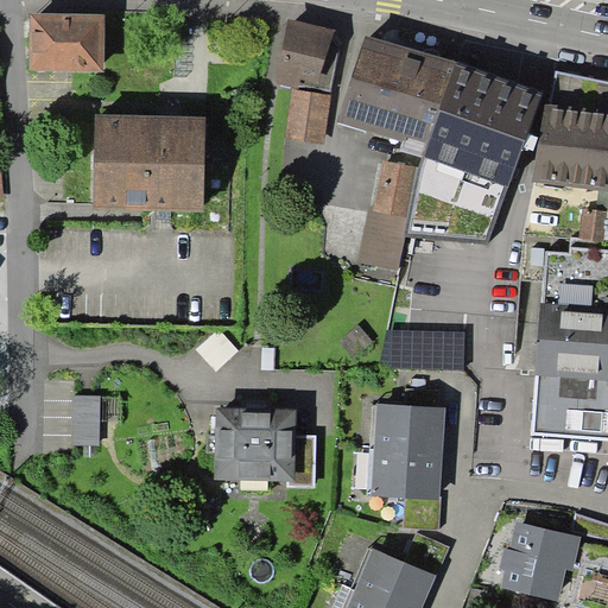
[(105,14),(30,13),(30,70),(105,70),(105,14)]
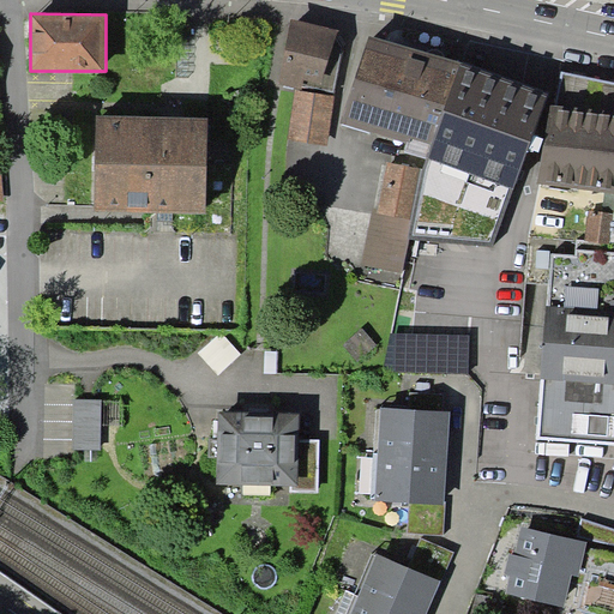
[(338,30),(292,18),(280,85),(301,89),(302,85),(333,92),(343,49),(337,40),(338,30)]
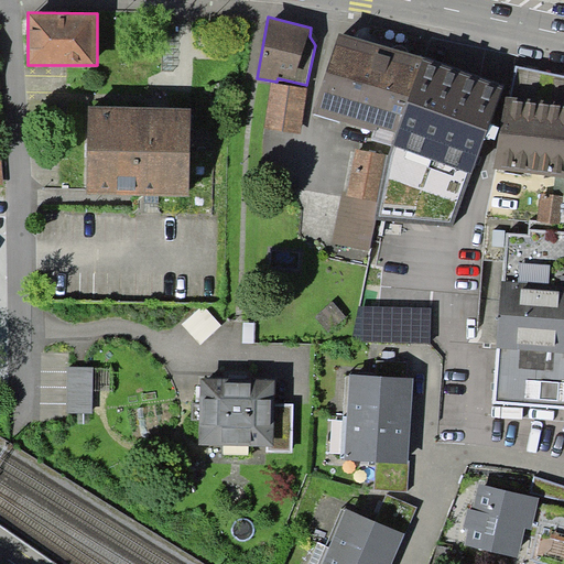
[(392,145),(422,60),(423,58),(339,31),(313,112),(375,132),(371,140),(392,145)]
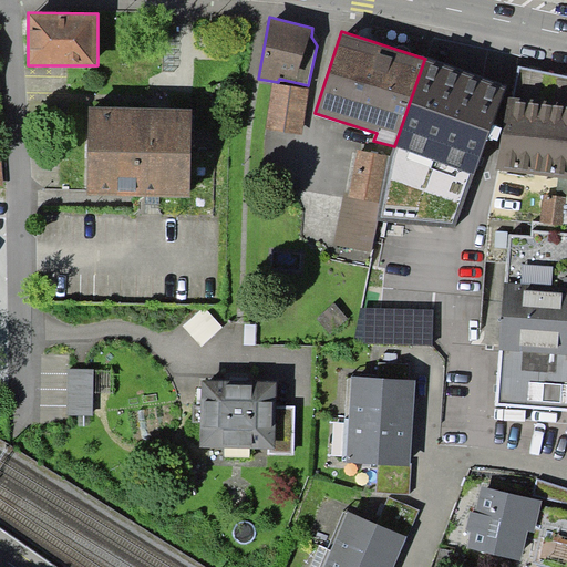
[(424,60),(394,146),(391,155),(378,220),(455,228),(505,89),(424,60)]
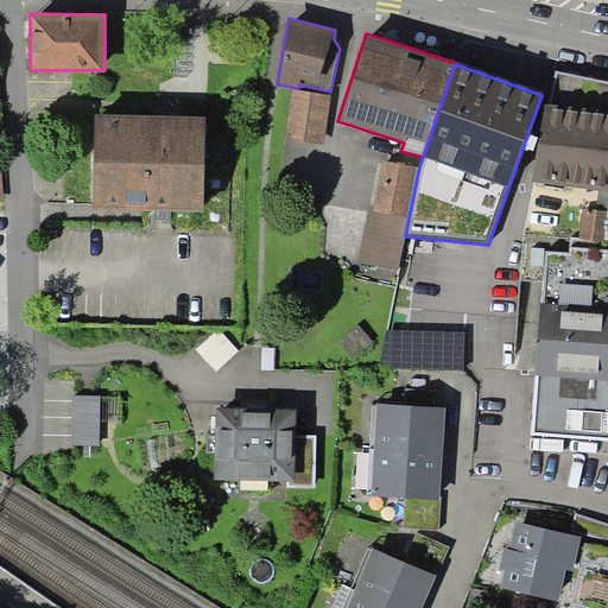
[(607,81),(556,71),(551,103),(545,103),(532,179),(607,191),(607,81)]
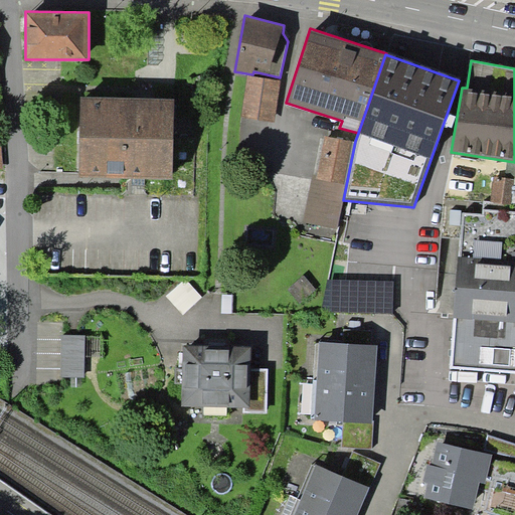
[(281,79),(247,74),(241,117),(275,122),(281,79)]
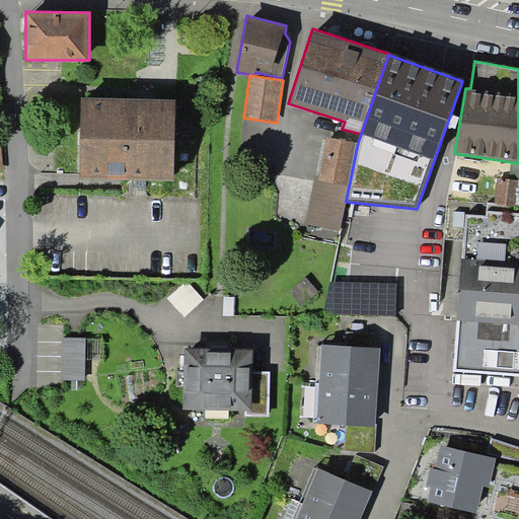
[(174,100),(81,98),(79,179),(173,180),(174,100)]
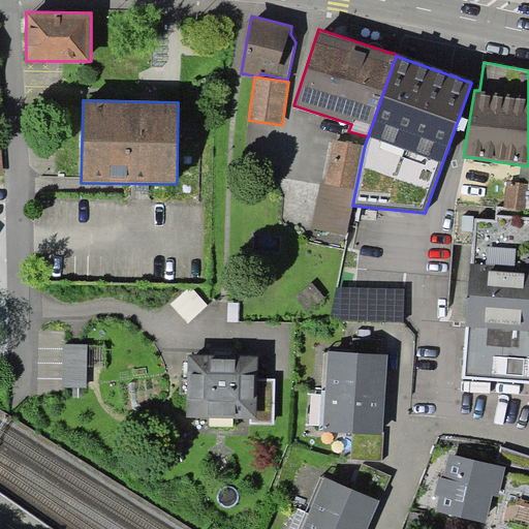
[(365,145),(333,139),(325,179),(321,179),(311,228),(346,236),(352,206),(365,145)]
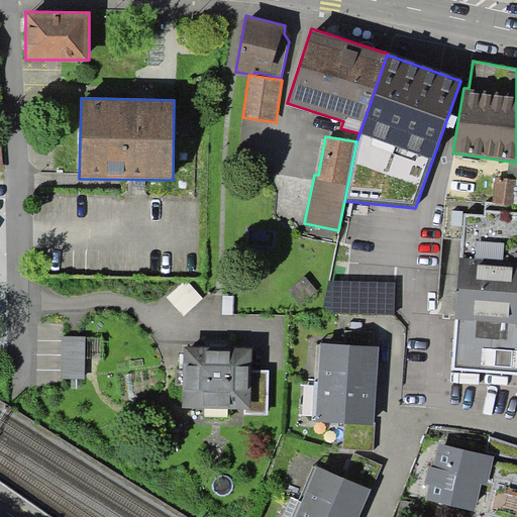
[(516,179),(496,177),(493,202),(513,204),(516,179)]
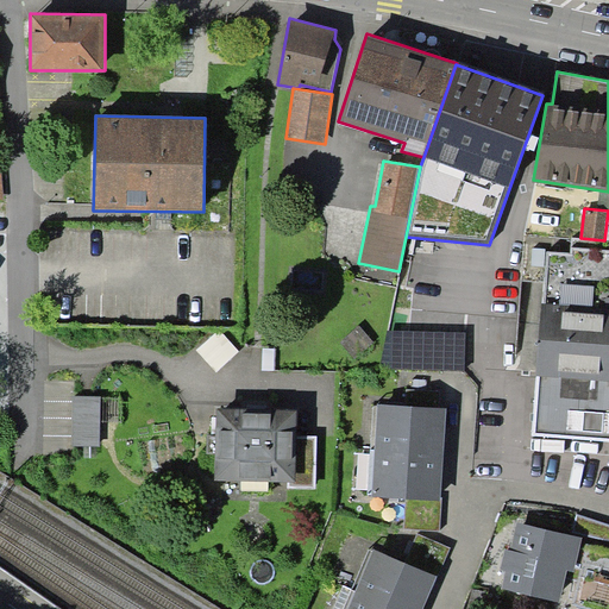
[(608,441),(608,249),(603,249),(604,240),(581,238),(571,237),(570,252),(547,251),(532,435),(608,441)]
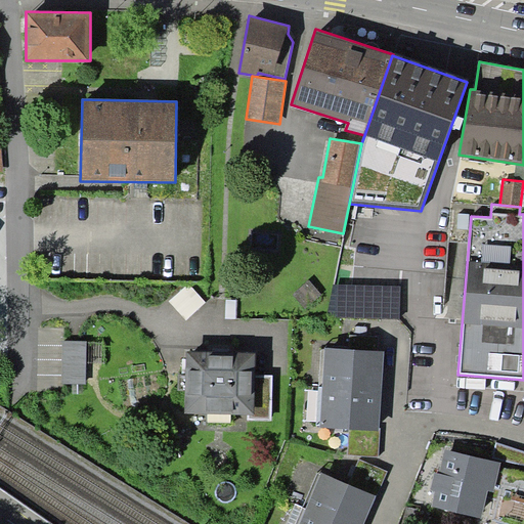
[(400,286),(335,284),(328,317),(400,319),(400,286)]
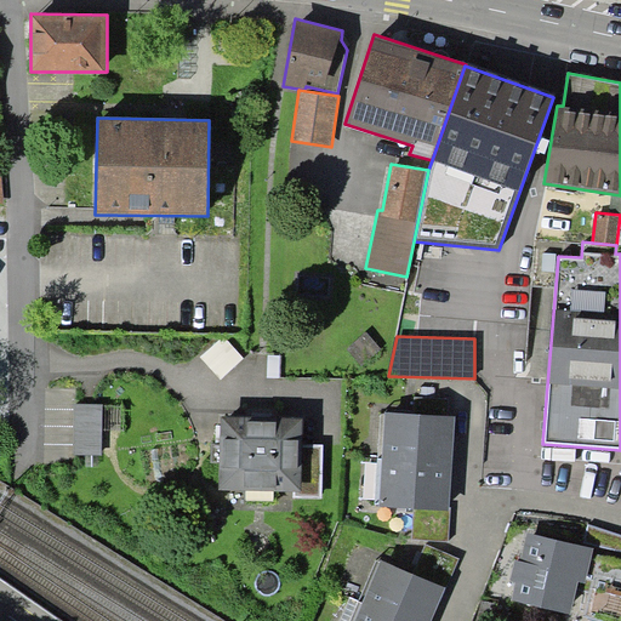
[(103,404),(74,404),(73,454),(102,455),(103,404)]
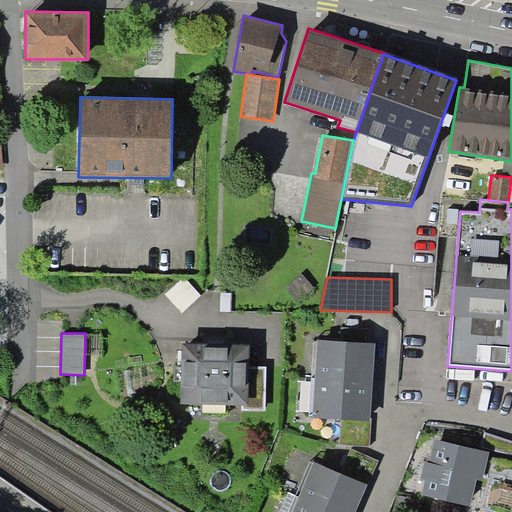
[(317,340),(315,377),(374,380),(376,343),(317,340)]
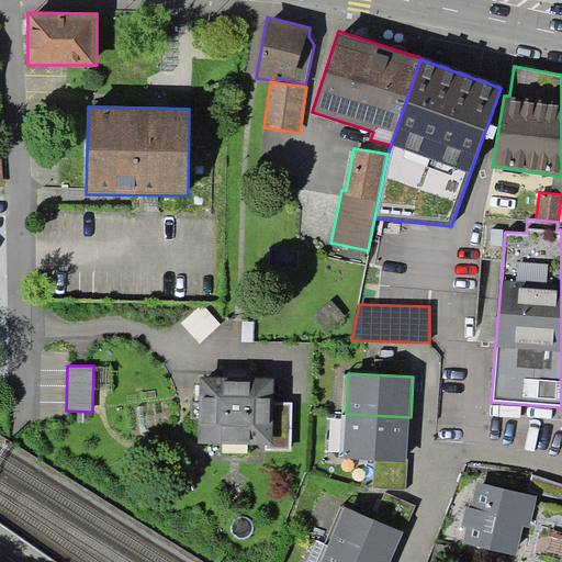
[(274,379),(200,378),(199,444),(266,445),(265,450),(292,451),(293,403),(274,402),(274,379)]
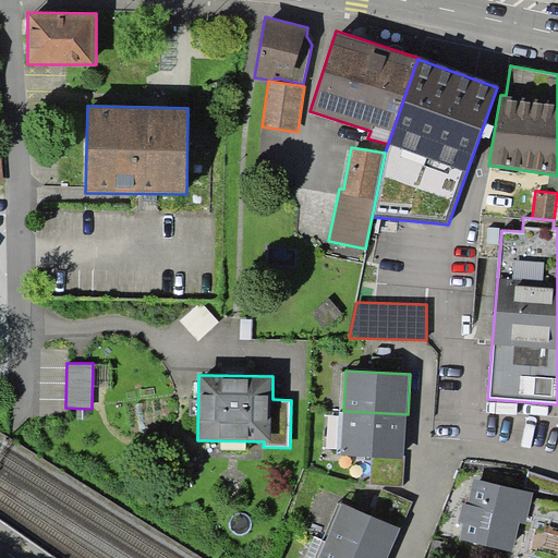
[(404,459),(408,414),(343,411),(341,456),(373,457),(404,459)]
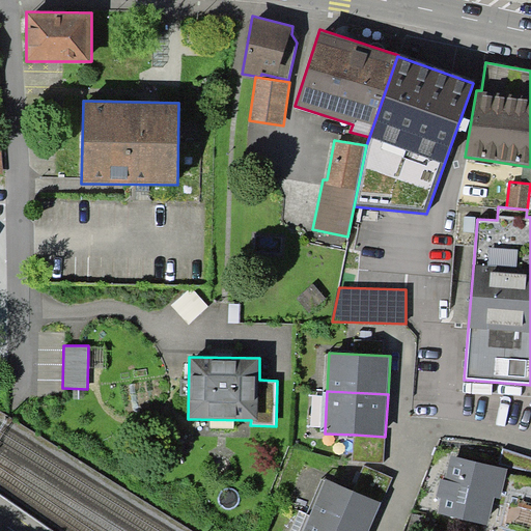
[(384,463),(385,437),(355,435),(353,460),(384,463)]
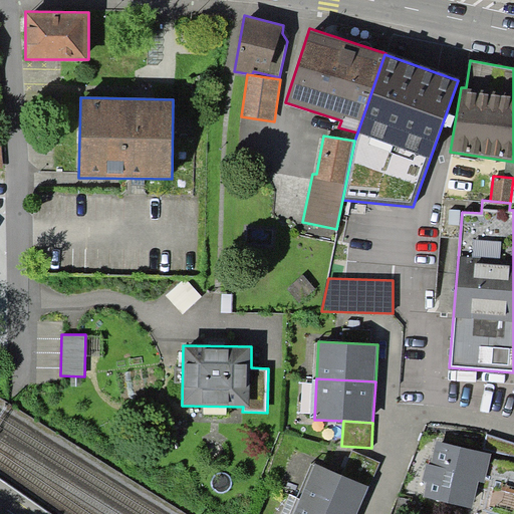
[(513,442),(488,434),(483,449),(513,456),(513,442)]
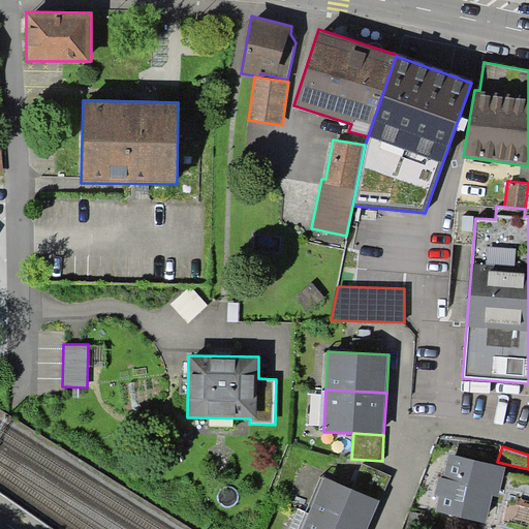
[(505,467),(449,455),(443,478),(438,477),(434,495),(439,496),(436,511),(487,523),(493,496),(499,497),(505,467)]
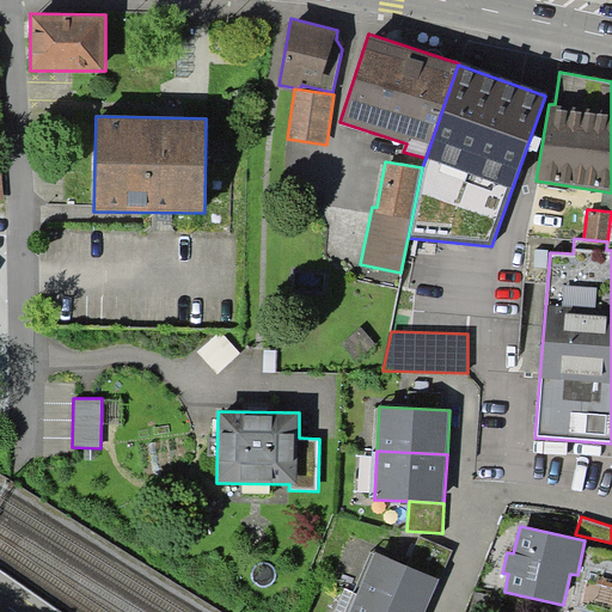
[(453,550),(420,536),(407,565),(440,580),(453,550)]
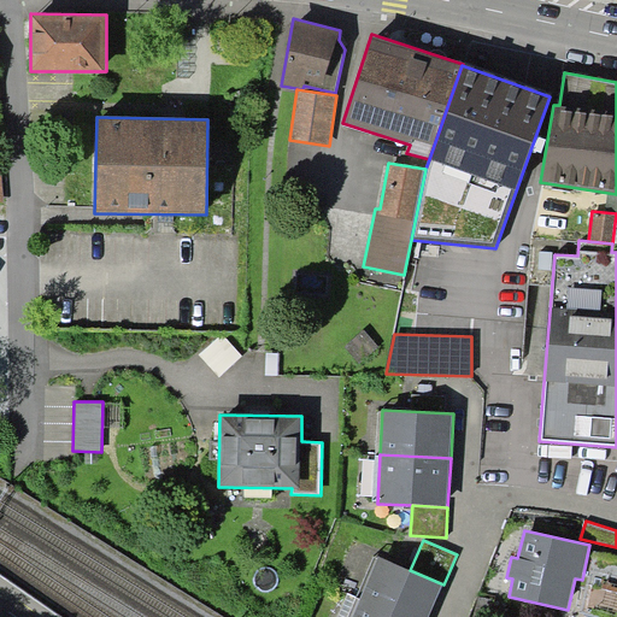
[(378,556),(360,599),(401,616),(428,616),(444,585),(410,570),(378,556)]
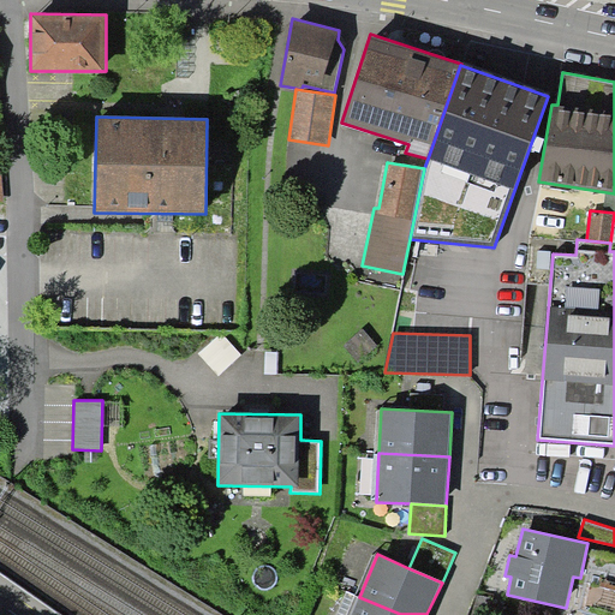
[(350,614),(359,597),(347,592),(336,614),(350,614)]
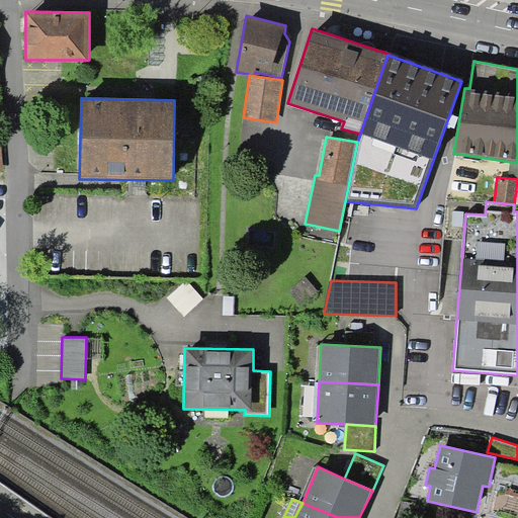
[(337,517),(303,503),(294,517),(337,517)]
